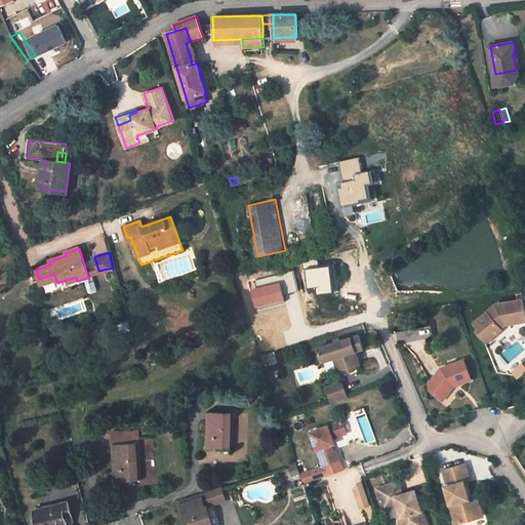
[(54,274),(39,279),(42,286),(56,281),(54,274)]
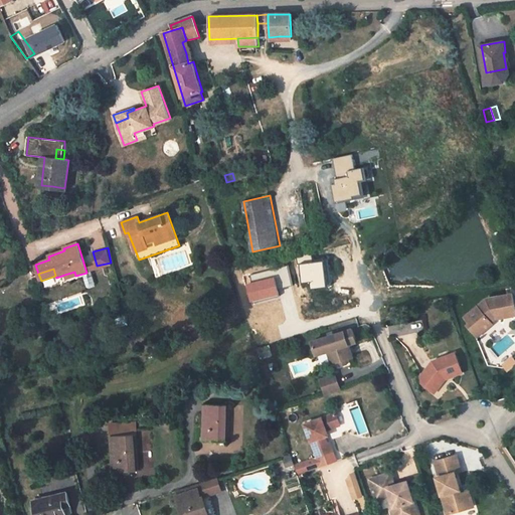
[(514,315),(514,309),(513,294),(487,299),(466,317),(471,323),(468,325),(478,337),(493,324),(492,323),(496,319),(514,315)]
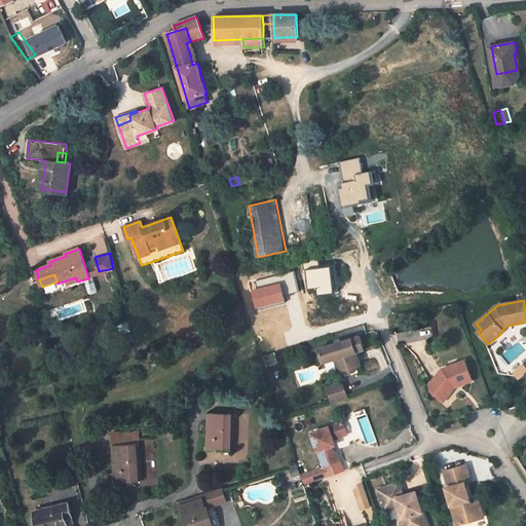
[(361,366),(357,351),(364,349),(360,335),(317,349),(323,363),(334,360),(338,373),(361,366)]
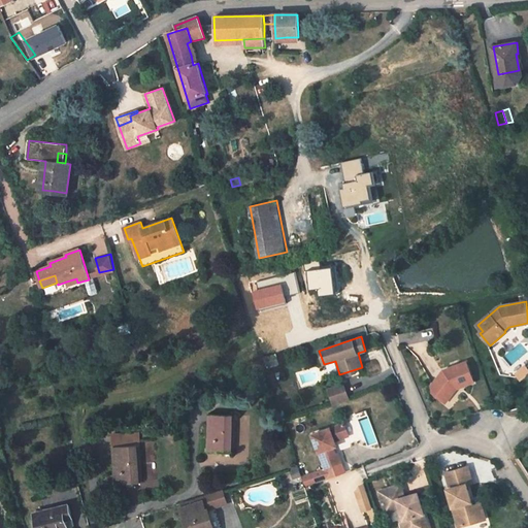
[(468,362),(446,369),(433,384),(434,391),(440,395),(447,388),(449,390),(453,390),(456,385),(461,383),(462,386),(474,381),(468,362)]
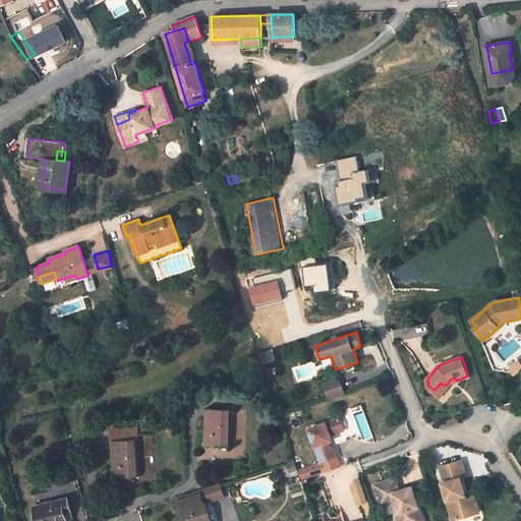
[(513,375),(520,369),(520,362),(520,361),(508,368),(513,375)]
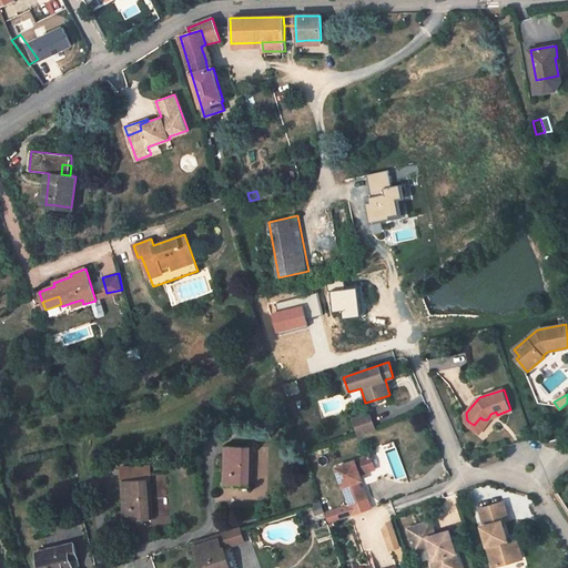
[(354,419),(356,427),(373,422),(371,414),(354,419)]
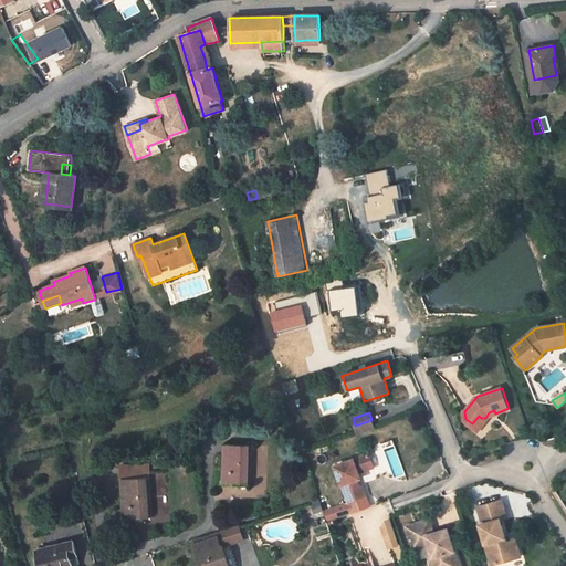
[(478,428),(485,418),(481,418),(479,416),(472,423),(478,428)]
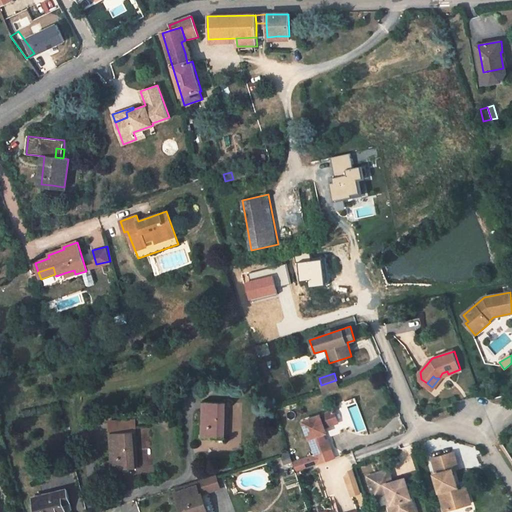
[(321,385),(324,393),(339,388),(336,380),(321,385)]
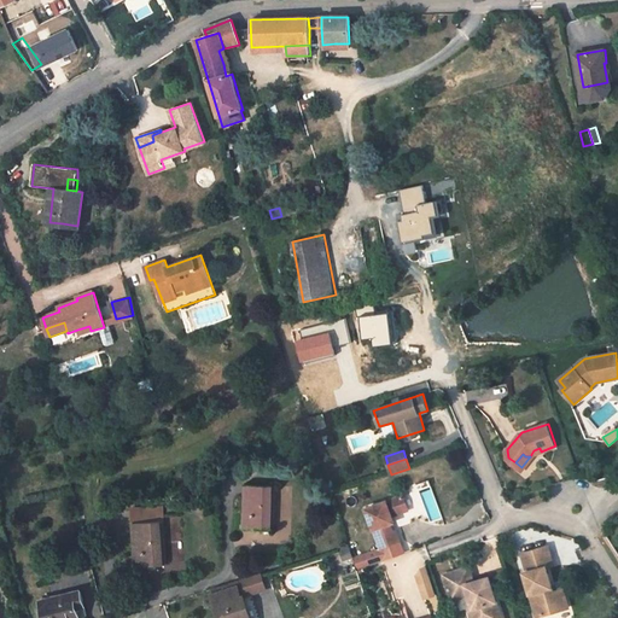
[(274,530),(277,485),(245,484),(243,528),(274,530)]
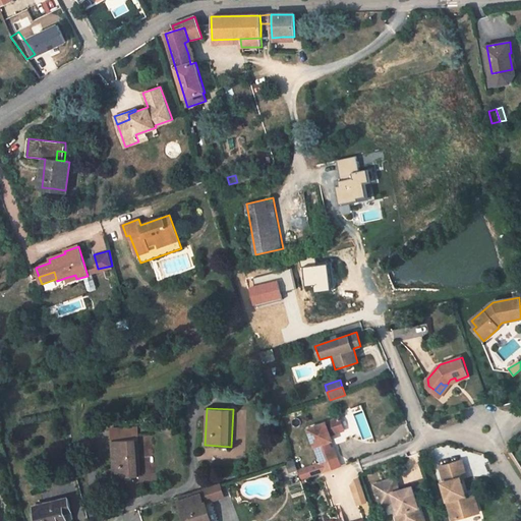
[(336,449),(331,437),(348,429),(344,417),(311,429),(324,463),(341,456),(338,448),(336,449)]
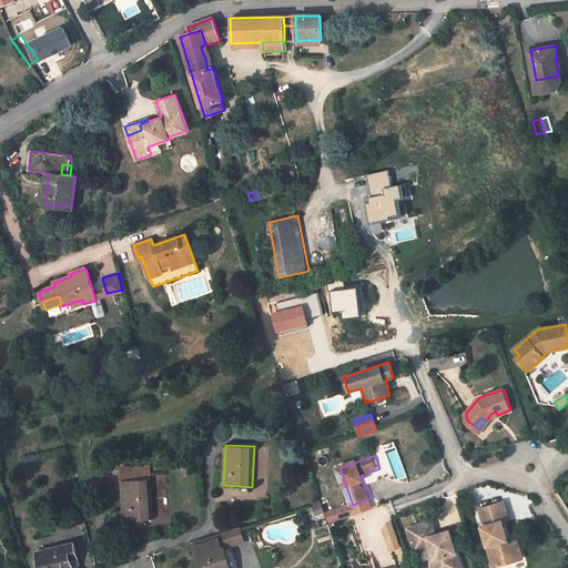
[(149,467),(122,468),(124,520),(152,519),(149,467)]
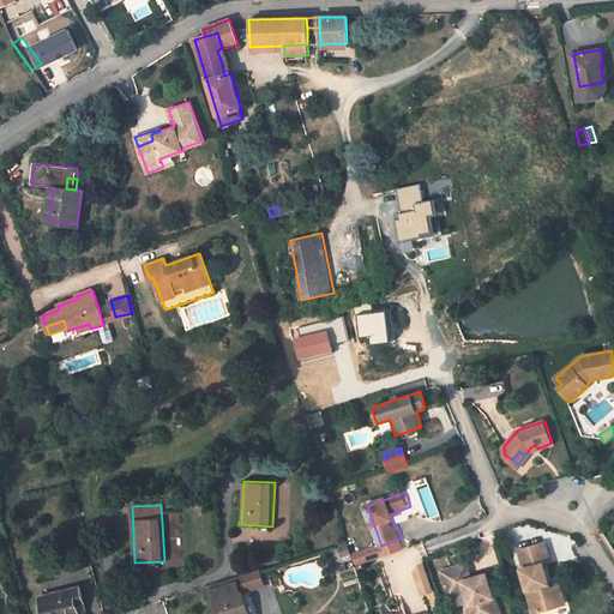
[(545,542),(518,549),(523,567),(521,569),(533,613),(553,607),(551,600),(563,596),(560,585),(551,588),(543,563),(551,561),(545,542)]
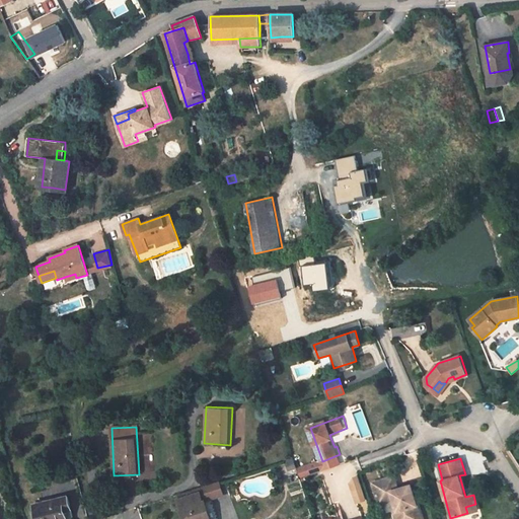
[(359,475),(348,478),(355,504),(367,501),(359,475)]
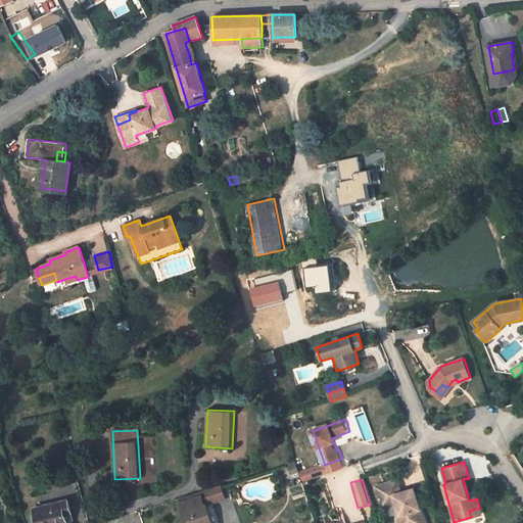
[(426,522),(414,489),(399,493),(395,481),(374,489),(381,510),(396,505),(400,516),(397,517),(398,522),(426,522)]
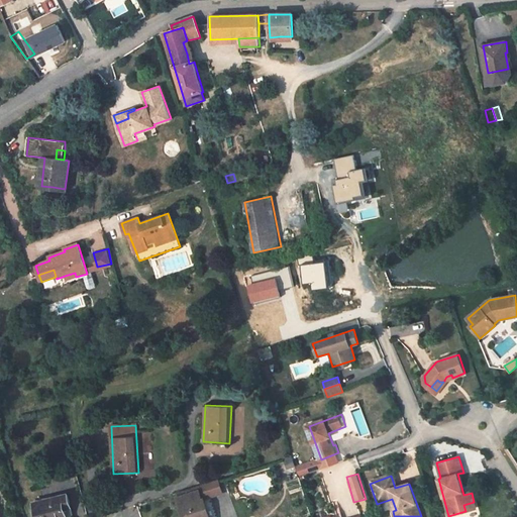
[(204,485),(197,488),(198,490),(201,499),(202,499),(208,496),(204,485)]
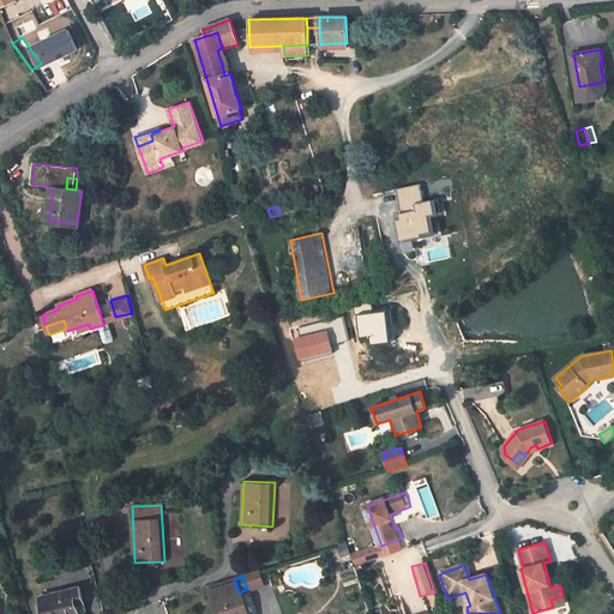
[(247,613),(240,593),(239,593),(235,582),(211,590),(215,600),(214,601),(217,613),(247,613)]
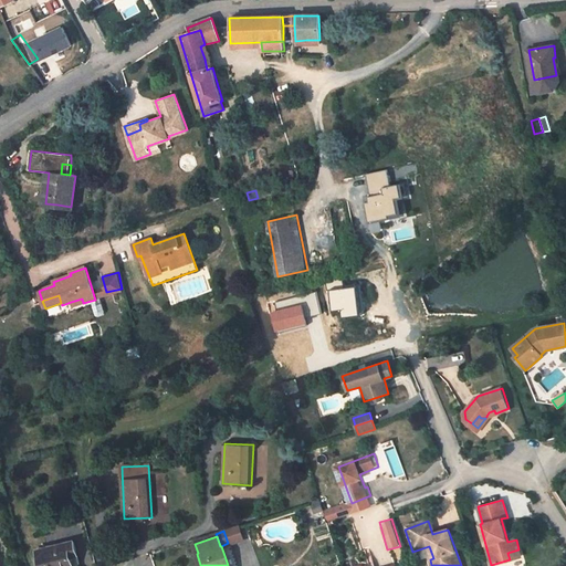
[(77,555),(74,541),(37,549),(40,565),(73,565),(71,556),(77,555)]
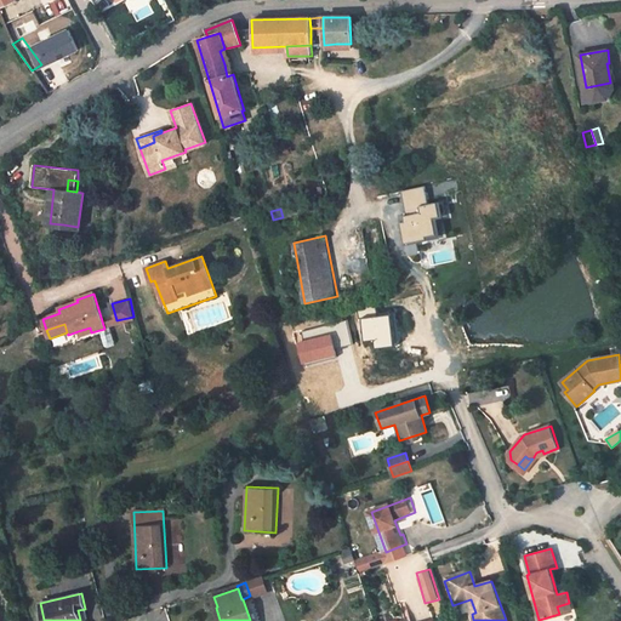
[(569,603),(557,607),(559,614),(571,610),(569,603)]
